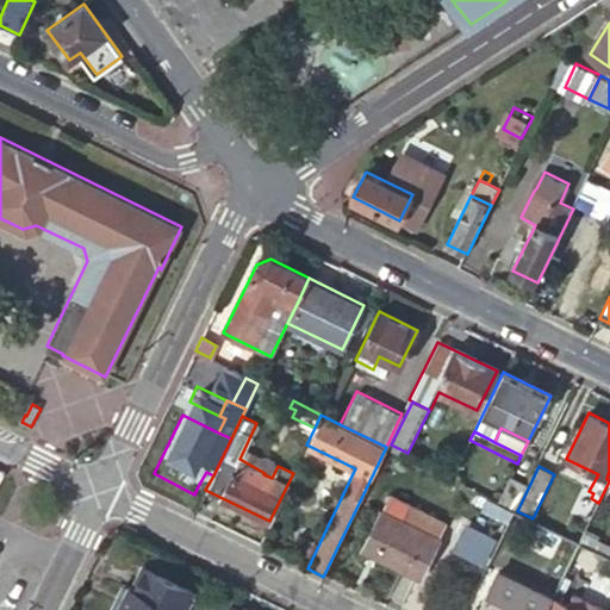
[(205,490),(213,475),(206,472),(198,486),(205,490)]
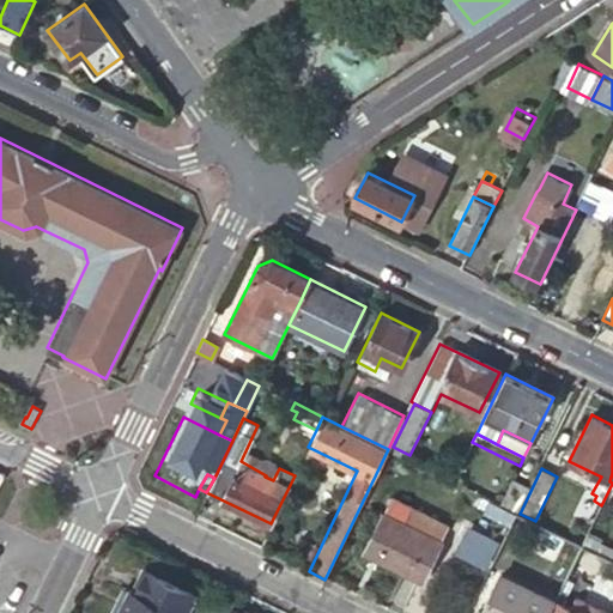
[(519,513),(530,486),(515,479),(502,505),(519,513)]
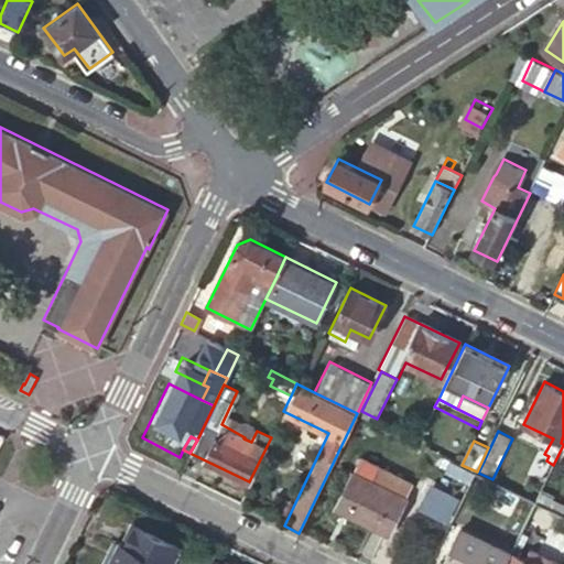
[(371,483),(379,467),(360,458),(336,508),(388,533),(404,499),(371,483)]
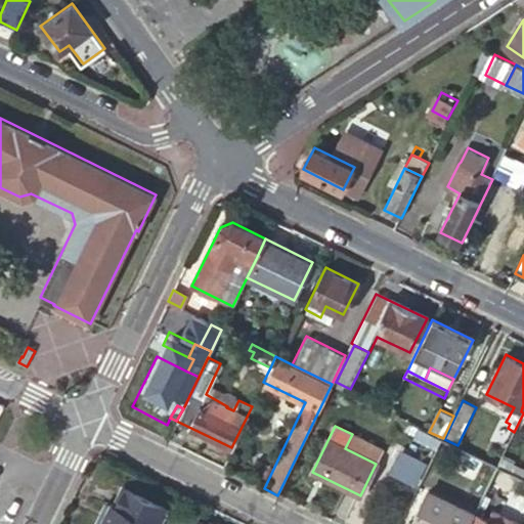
[(429,432),(420,427),(415,437),(423,441),(438,448),(443,438),(429,432)]
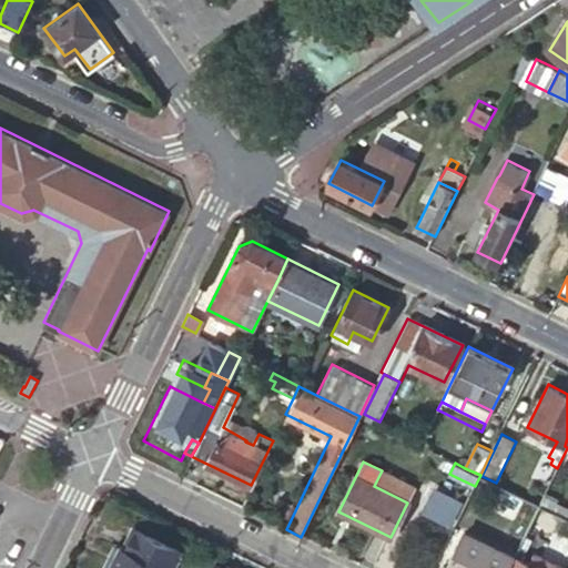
[(415,488),(382,470),(374,486),(407,503),(415,488)]
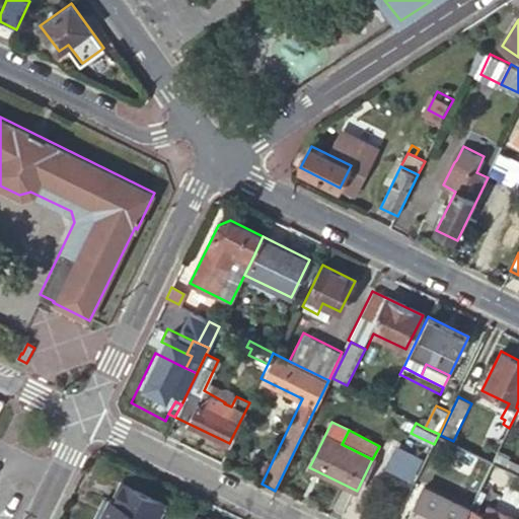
[(425,462),(420,472),(436,479),(454,442),(453,441),(440,435),(439,434),(434,444),(425,462)]
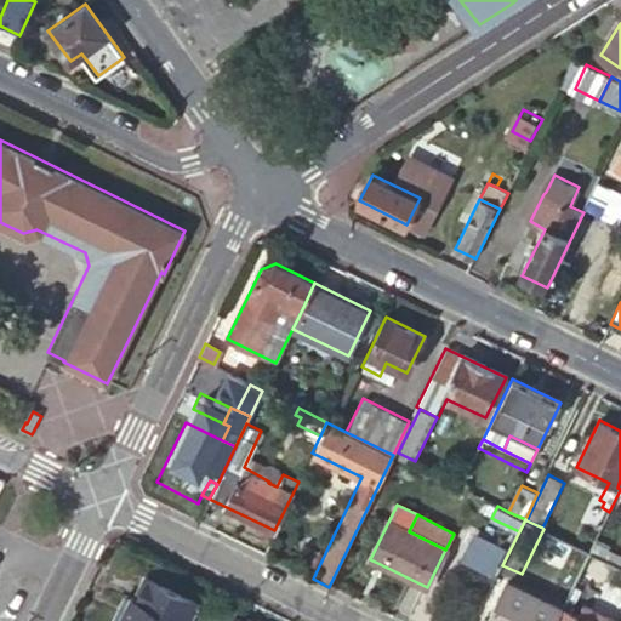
[(501,523),(490,545),(508,553),(519,531),(501,523)]
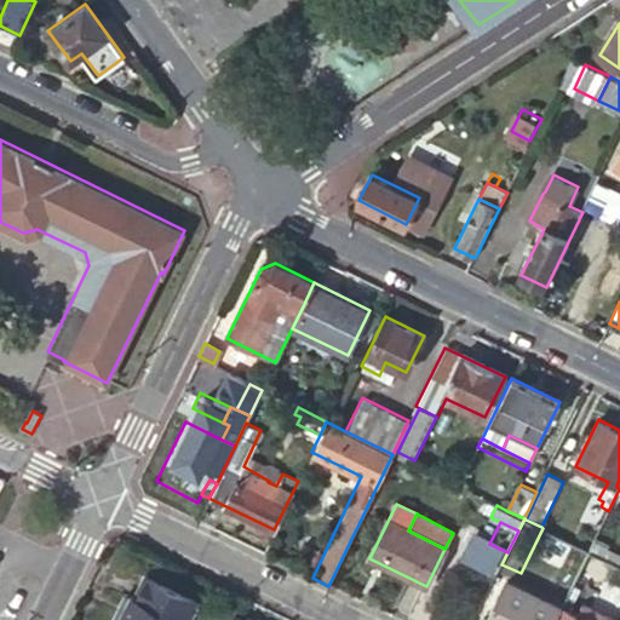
[(507,552),(489,544),(487,543),(478,545),(471,560),(498,573),(501,564),(507,552)]
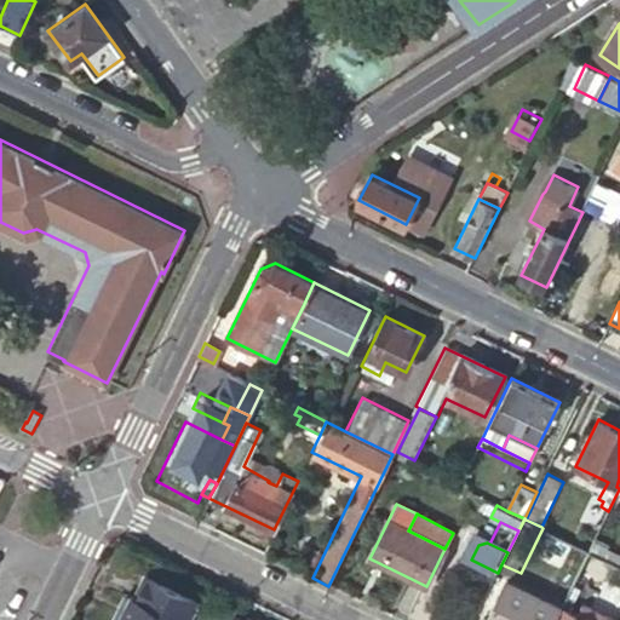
[(579,569),(589,550),(573,543),(560,570),(575,578),(579,569)]
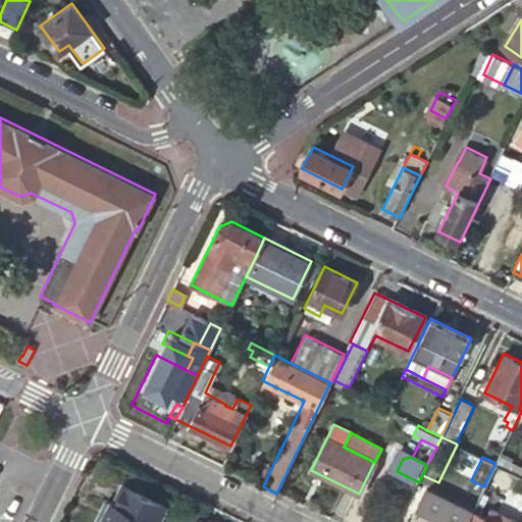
[(173,511),(121,487),(112,506),(110,505),(106,512),(108,513),(106,519),(102,521),(101,521),(158,521),(165,509),(172,512),(173,511)]
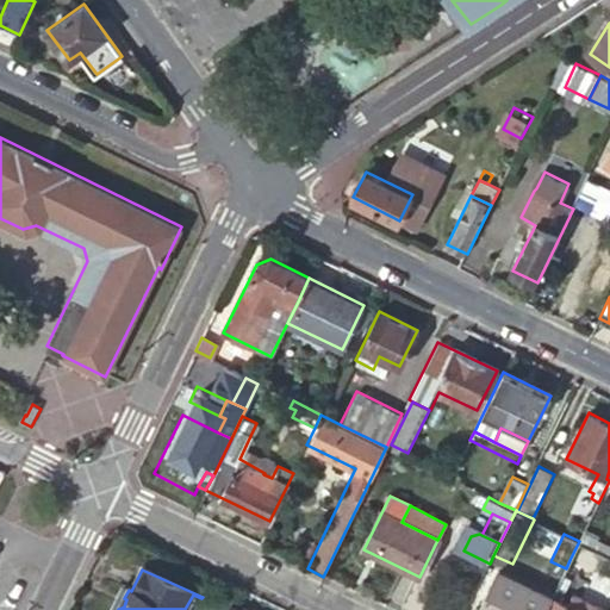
[(479,609),(545,609),(551,598),(498,572),(479,609)]
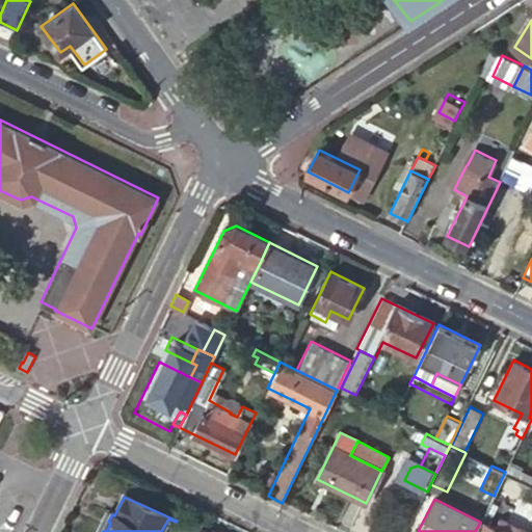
[(112,514),(107,512),(97,531),(103,531),(104,531),(108,529),(110,523),(108,522),(112,514)]
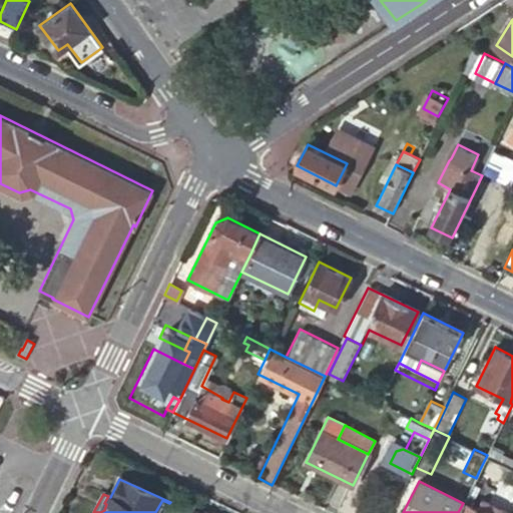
[(510,512),(482,499),(477,508),(464,502),(463,503),(458,512),(510,512)]
